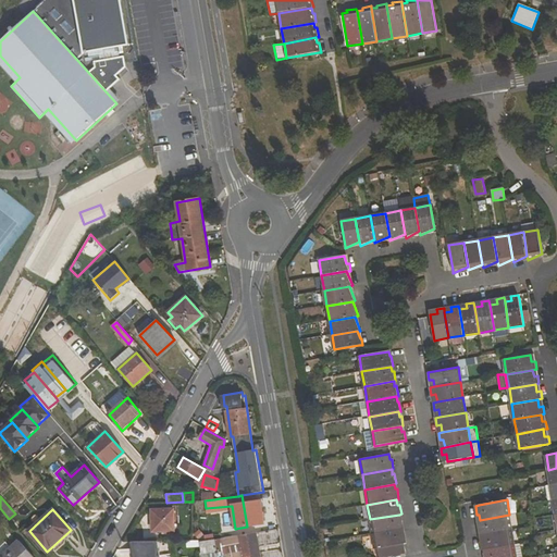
[(152,531),(174,530),(173,509),(152,510),(152,531)]
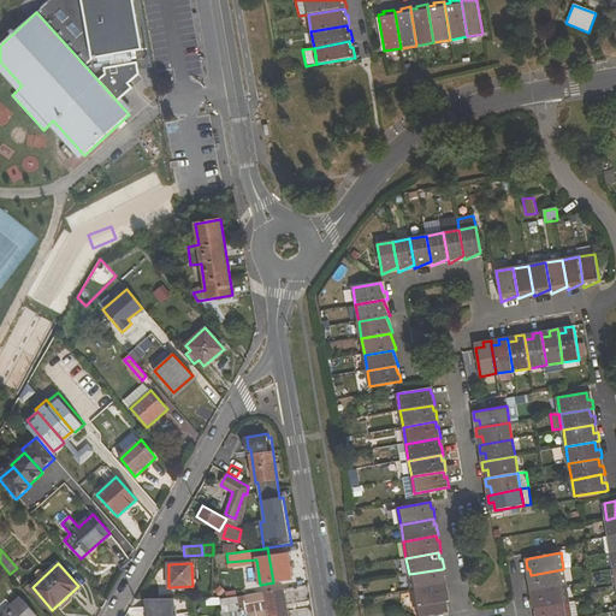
[(409,574),(412,591),(444,585),(446,585),(444,574),(442,574),(442,569),(409,574)]
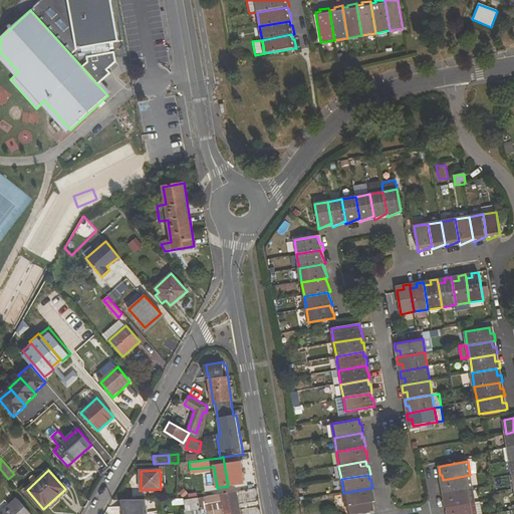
[(472,489),(470,475),(443,480),(441,480),(443,489),(444,488),(445,493),(472,489)]
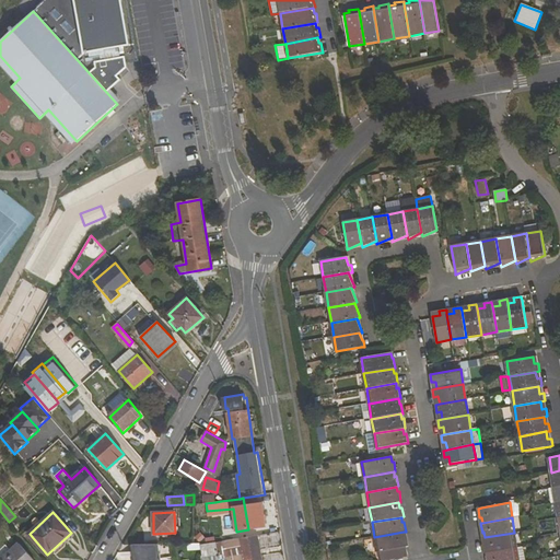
[(377,551),(394,549),(406,547),(408,546),(407,537),(405,537),(404,532),(374,537),(377,551)]
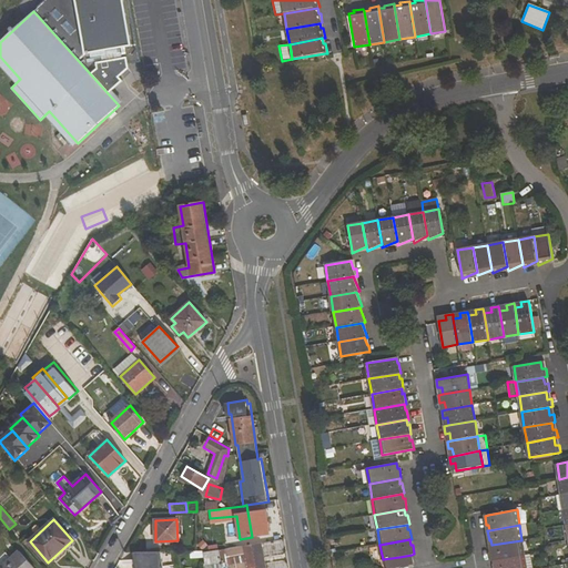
[(525,556),(521,540),(492,545),(489,545),(492,555),(494,555),(495,560),(525,556)]
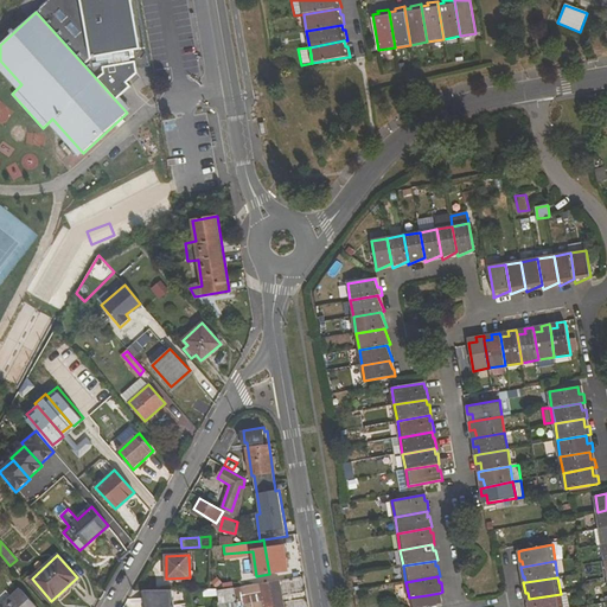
[(218,605),(243,601),(243,606),(285,606),(280,580),(257,583),(217,589),(218,595),(218,605)]
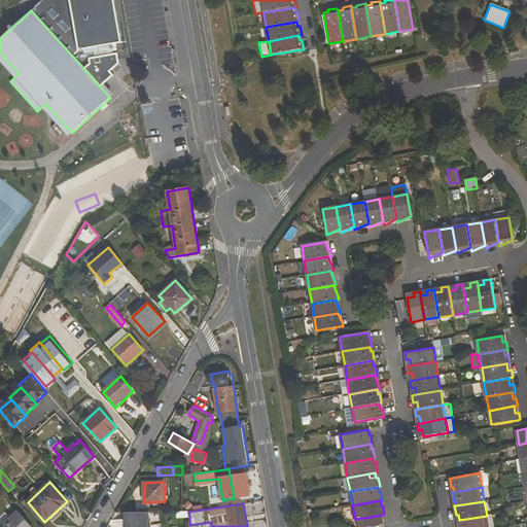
[(31,526),(18,512),(0,526),(31,526)]
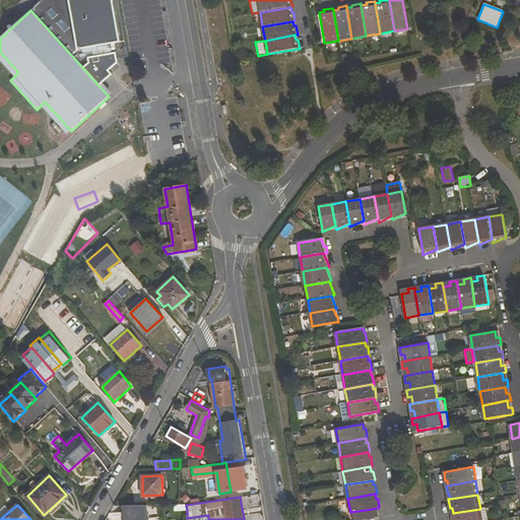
[(144,505),(127,505),(128,513),(124,514),(124,519),(148,519),(146,505),(144,505)]
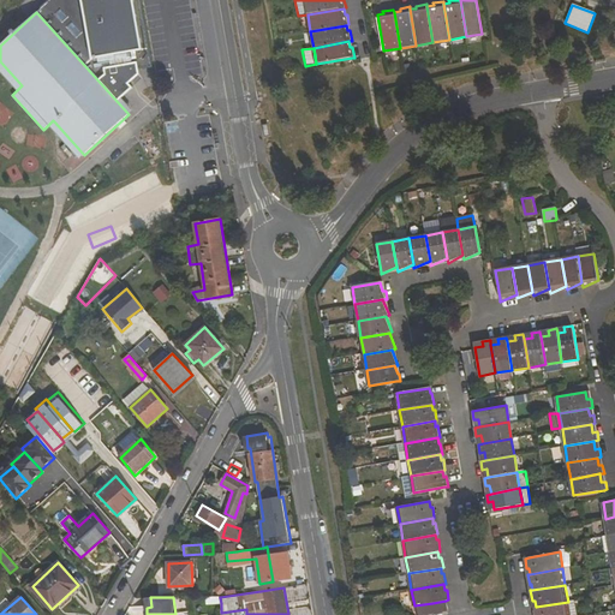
[(175,599),(177,609),(187,608),(186,597),(175,599)]
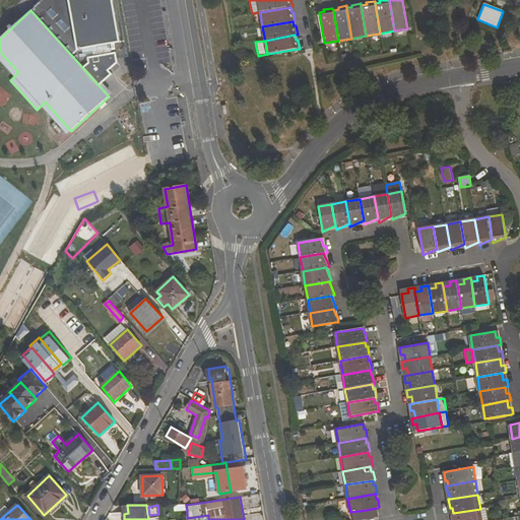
[(379,517),(377,508),(366,510),(368,519),(379,517)]
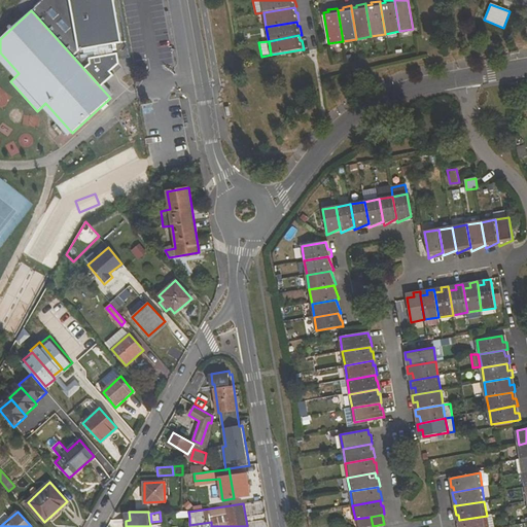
[(488,526),(487,516),(459,520),(457,521),(457,526),(488,526)]
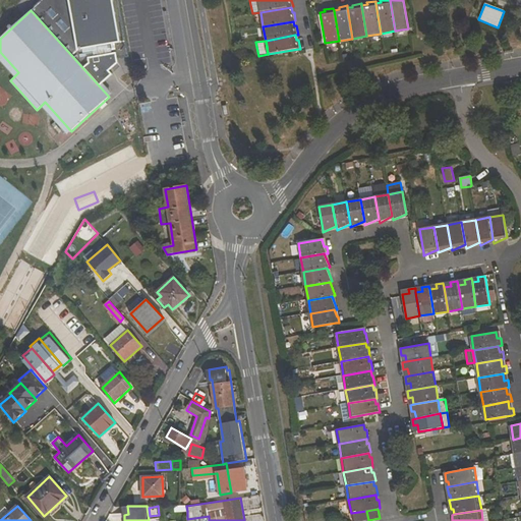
[(351,513),(352,520),(363,520),(368,520),(366,511),(351,513)]
